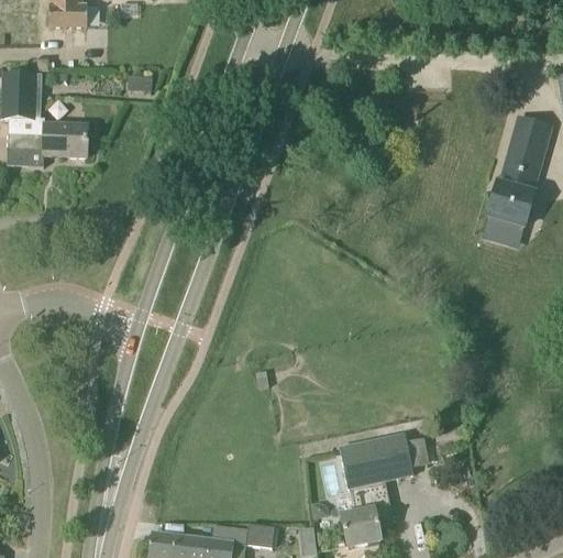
[(50,0),(50,3),(48,3),(48,25),(87,25),(87,4),(80,3),(80,0),(50,0)]
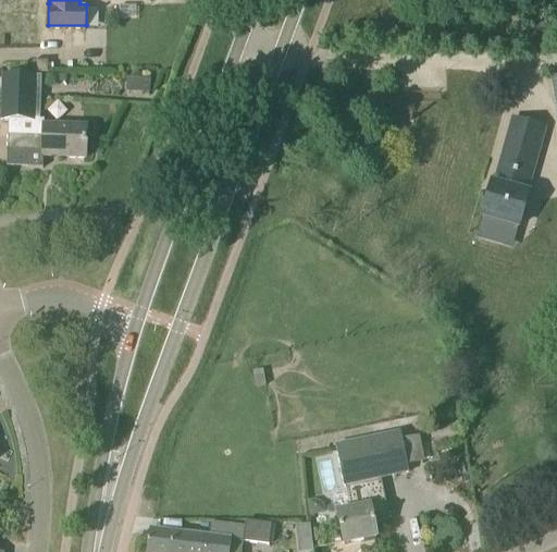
[(33,69),(48,69),(48,57),(32,58),(33,69)]
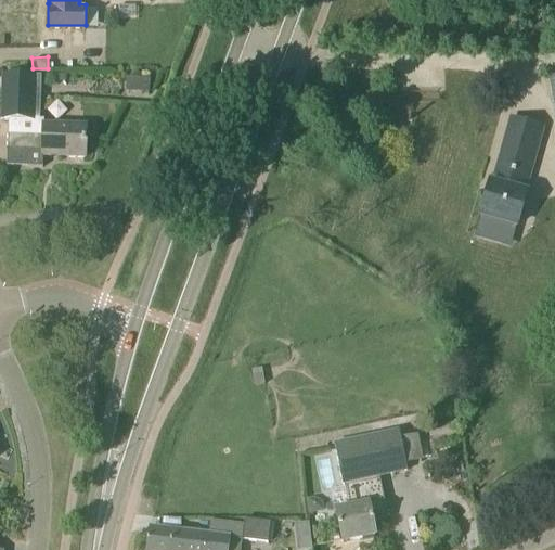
[(42,131),(43,116),(34,116),(36,74),(2,73),(1,115),(8,115),(8,129),(42,131)]
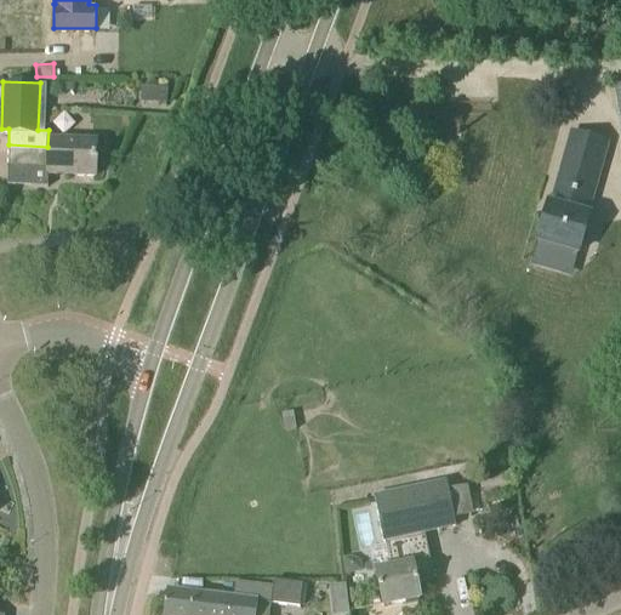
[(50,134),(50,130),(49,130),(47,147),(9,144),(9,163),(46,165),(46,171),(95,172),(96,134),(50,134)]
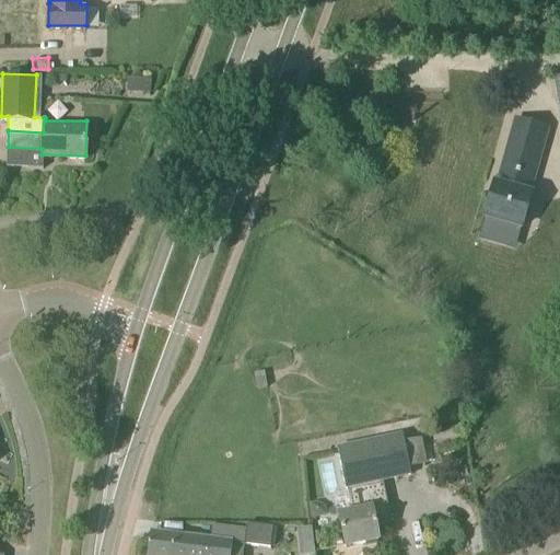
[(529,189),(540,154),(509,145),(498,180),(496,178),(485,212),(501,218),(522,224),(532,191),(529,189)]
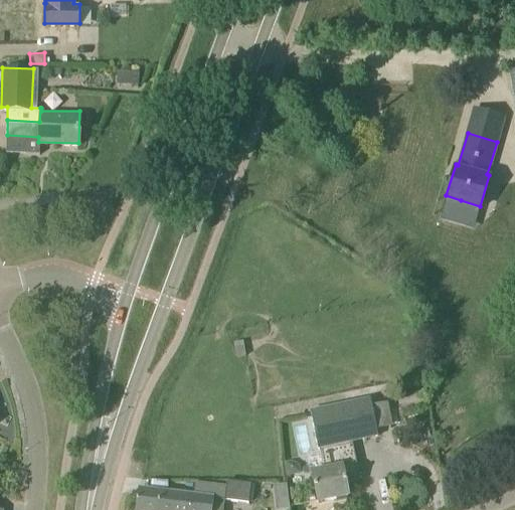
[(321,467),(311,470),(317,499),(348,493),(345,480),(359,478),(351,438),(378,433),(377,428),(372,403),(370,396),(310,407),(321,467)]
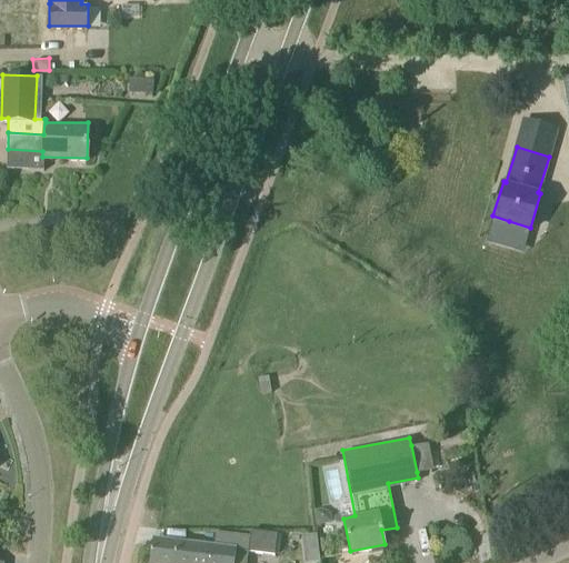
[(245,562),(248,550),(273,553),(277,531),(250,528),(249,534),(216,530),(213,544),(152,535),(149,562),(158,562),(245,562)]
